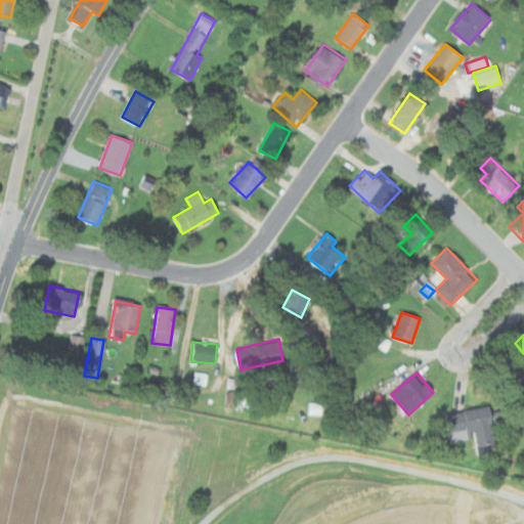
[(490,405),(445,412),(448,434),(474,431),(477,455),(496,453),(490,405)]
